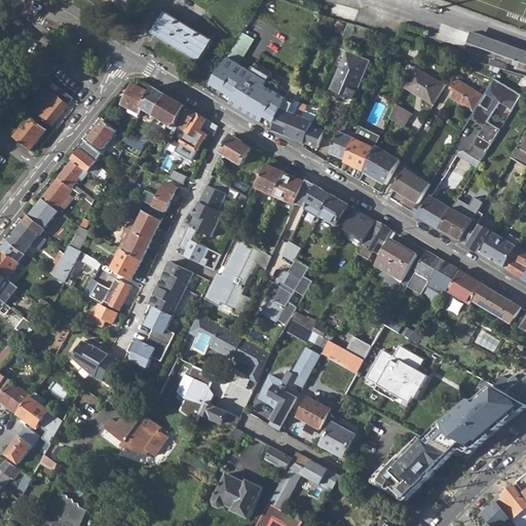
[(153,34),(200,62),(213,41),(165,12),(153,34)]
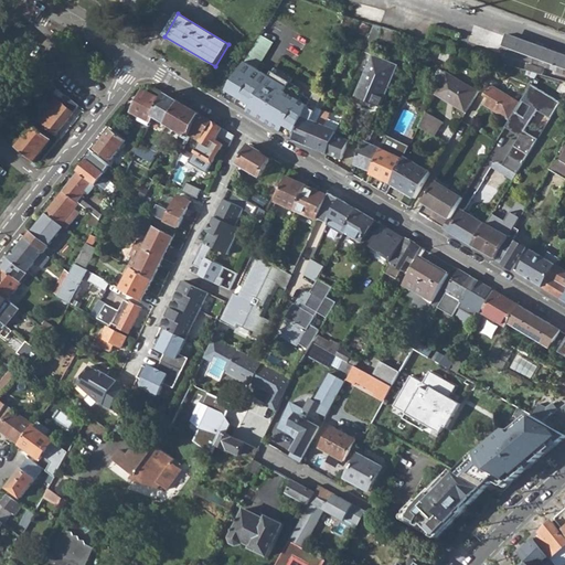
[(363,22),(348,18),(344,25),(359,30),(363,22)]
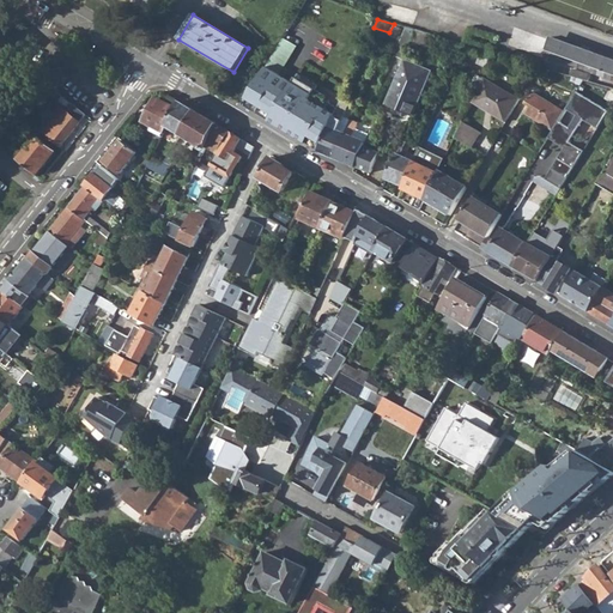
[(404,26),(394,24),(389,32),(389,34),(401,37),(404,26)]
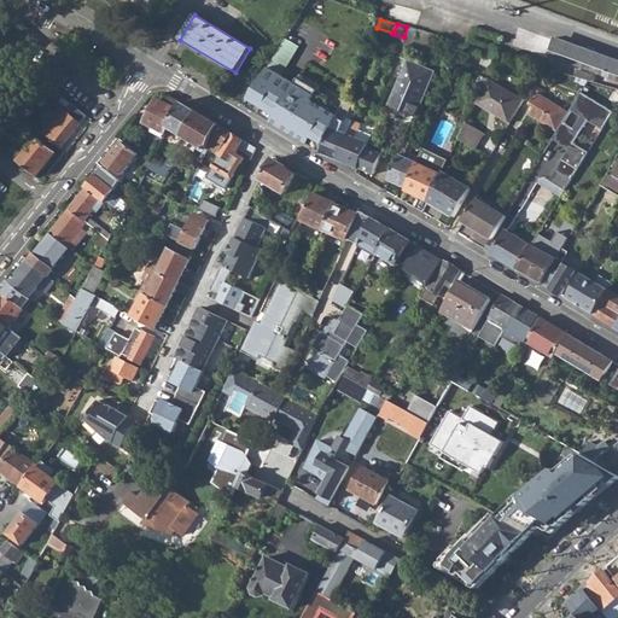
[(410,58),(421,33),(410,28),(400,54),(410,58)]
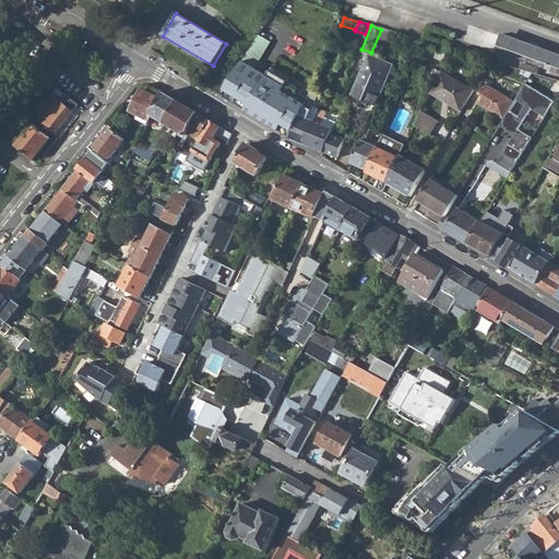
[(382,28),(378,39),(392,43),(397,33),(382,28)]
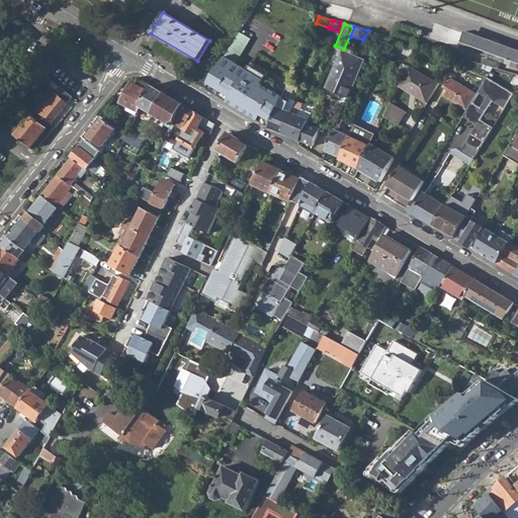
[(238,31),(224,57),(235,63),(249,38),(238,31)]
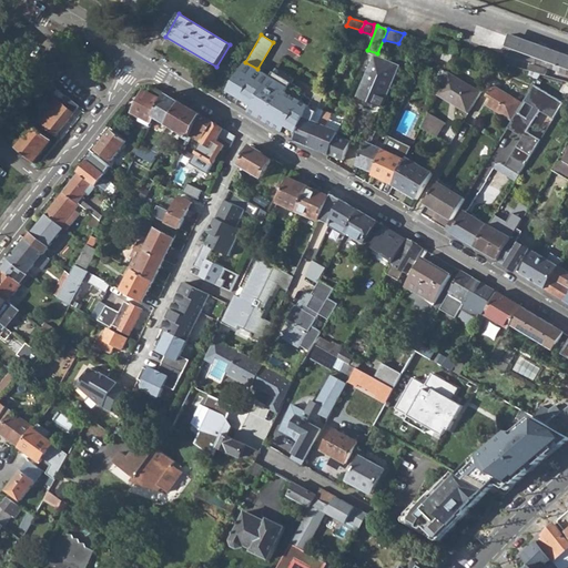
[(537,46),(508,34),(504,44),(567,69),(567,53),(538,42),(537,46)]
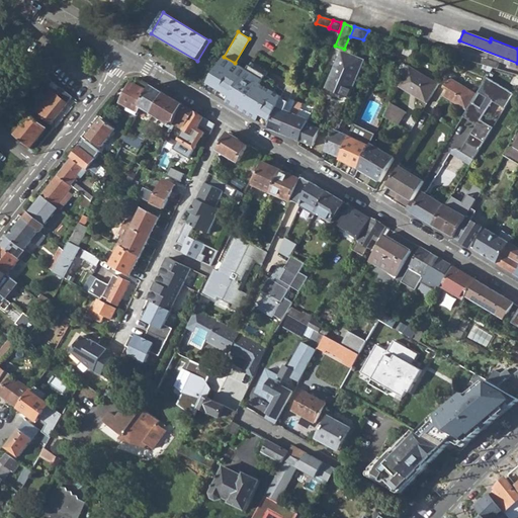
[(403,52),(410,55),(415,45),(407,42),(403,52)]
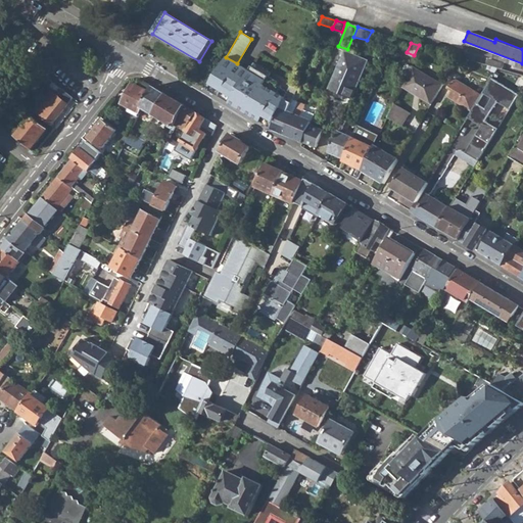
[(405,76),(416,80),(420,70),(423,72),(425,68),(427,69),(436,50),(419,45),(414,55),(411,61),(406,74),(405,76)]
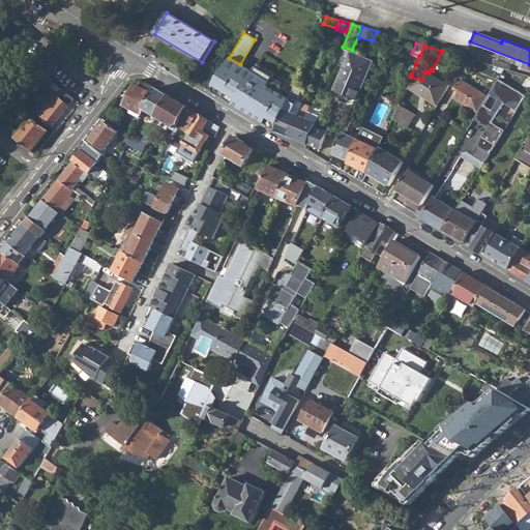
[(375,62),(351,52),(345,66),(334,90),(358,100),(375,62)]
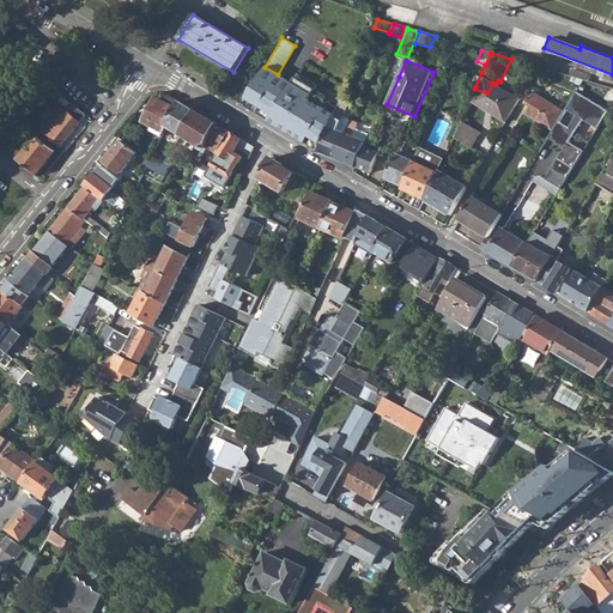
[(529,80),(541,84),(548,70),(538,66),(529,80)]
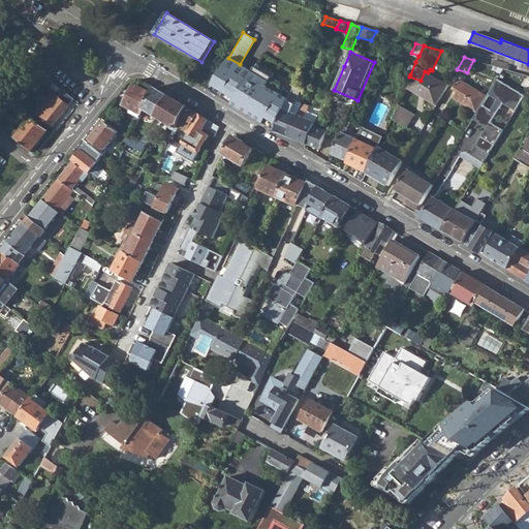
[(240,64),(228,58),(209,91),(275,130),(291,93),(278,85),(280,82),(271,76),(273,73),(256,63),(251,70),(240,64)]
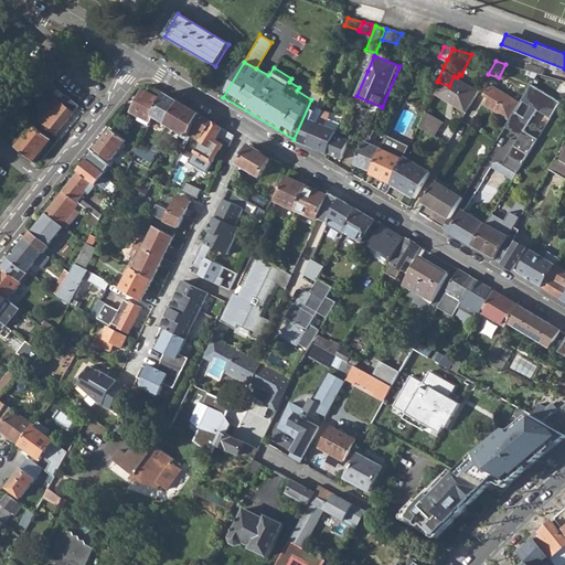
[(524,70),(543,75),(545,68),(526,63),(524,70)]
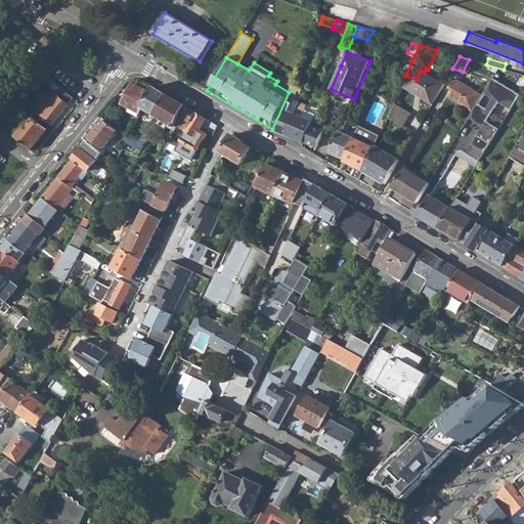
[(402,72),(406,74),(411,61),(407,60),(402,72)]
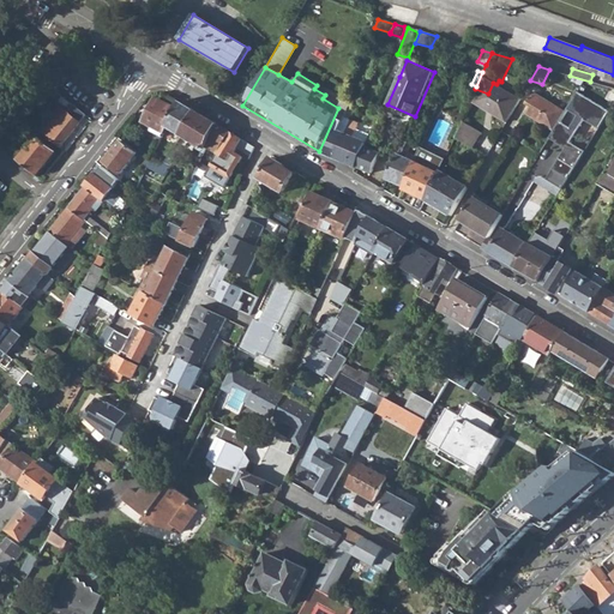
[(558,120),(552,130),(547,137),(564,148),(569,150),(563,161),(558,157),(551,168),(566,178),(583,151),(569,142),(582,119),(597,128),(608,110),(576,91),(565,108),(575,114),(567,126),(558,120)]
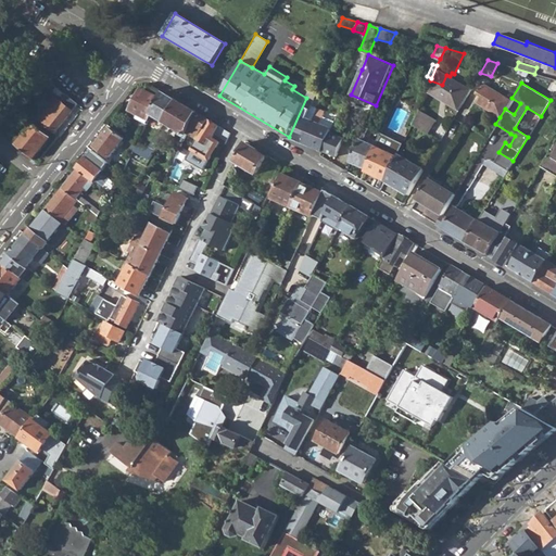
[(476,103),(500,117),(505,109),(510,100),(481,84),(475,95),(479,97),(476,103)]
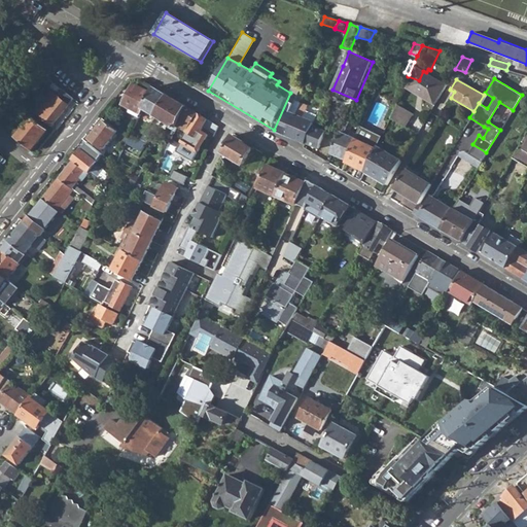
[(35,111),(55,126),(75,99),(56,84),(35,111)]
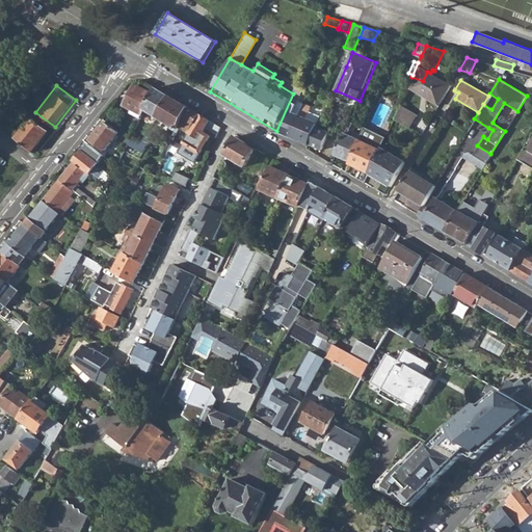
[(276,131),(290,137),(299,116),(293,113),(298,102),(303,88),(297,85),(293,94),(276,131)]
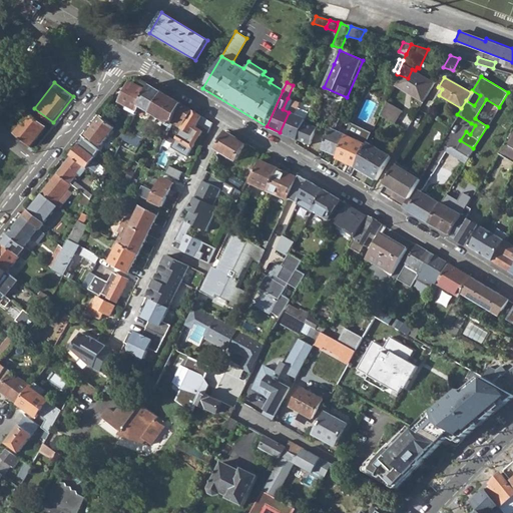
[(120,104),(136,112),(140,105),(148,89),(135,83),(129,84),(120,104)]
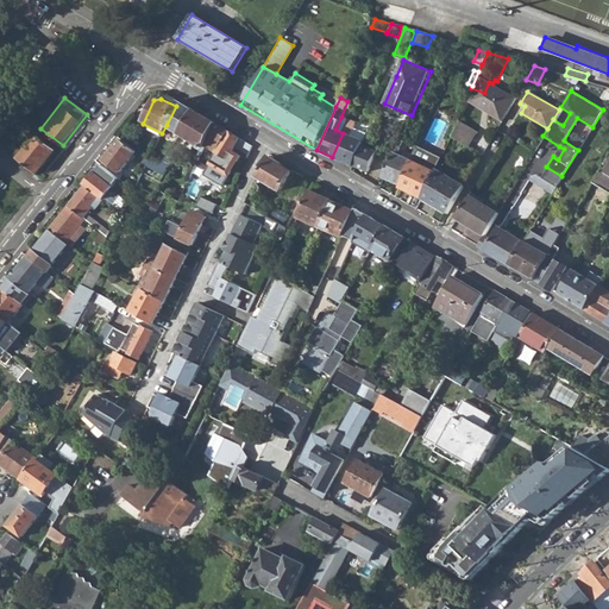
[(176,106),(167,125),(179,133),(193,110),(179,101),(176,106)]
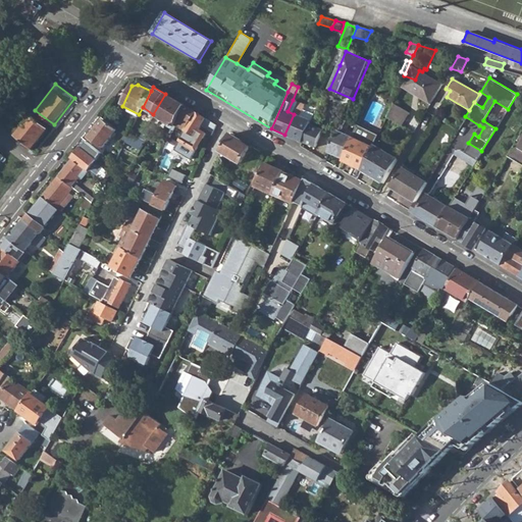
[(153,114),(174,127),(176,124),(185,106),(165,94),(153,114)]
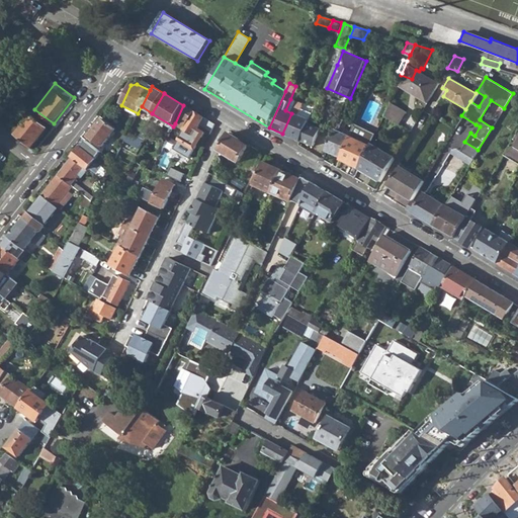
[(382,115),(410,132),(422,110),(393,93),(382,115)]
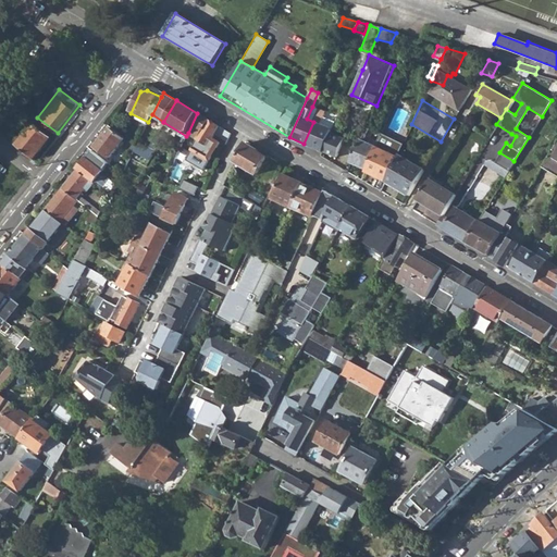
[(319,109),(312,107),(307,119),(313,122),(317,114),(318,111),(319,109)]
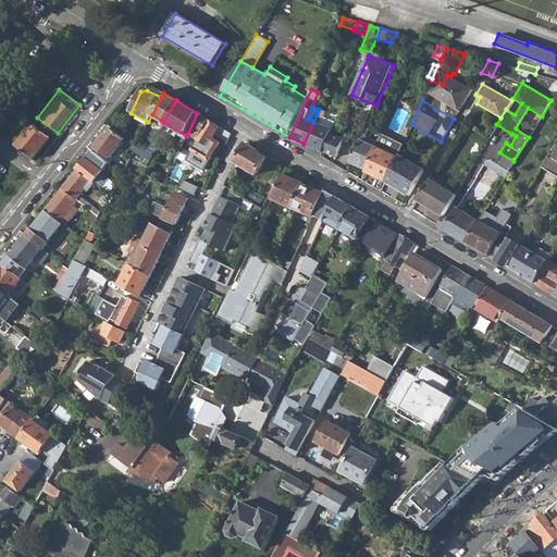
[(304,144),(322,152),(331,134),(332,130),(321,125),(324,118),(326,114),(318,111),(317,114),(313,122),(304,144)]
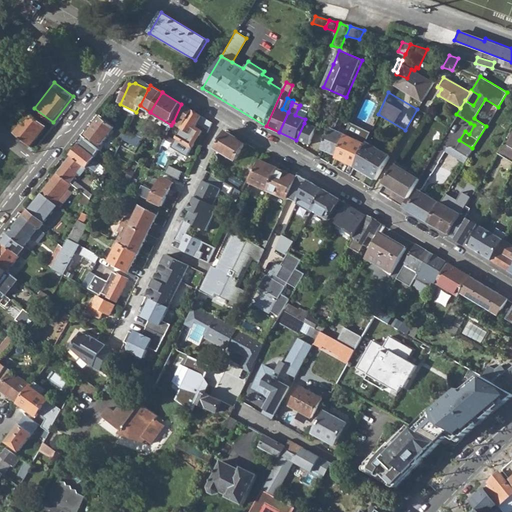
[(173,122),(182,128),(192,111),(181,104),(173,122)]
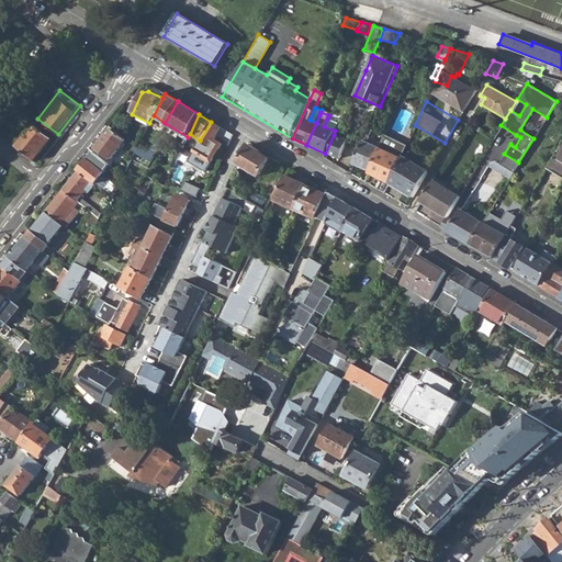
[(324,126),(335,131),(338,124),(327,119),(324,126)]
